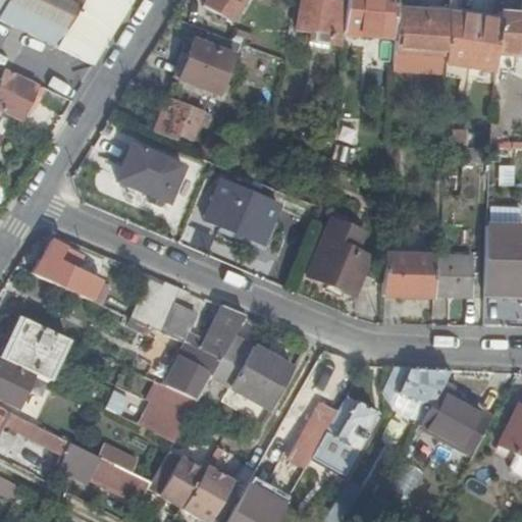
[(0,0),(0,18),(57,47),(95,65),(125,15),(135,0),(0,0)]
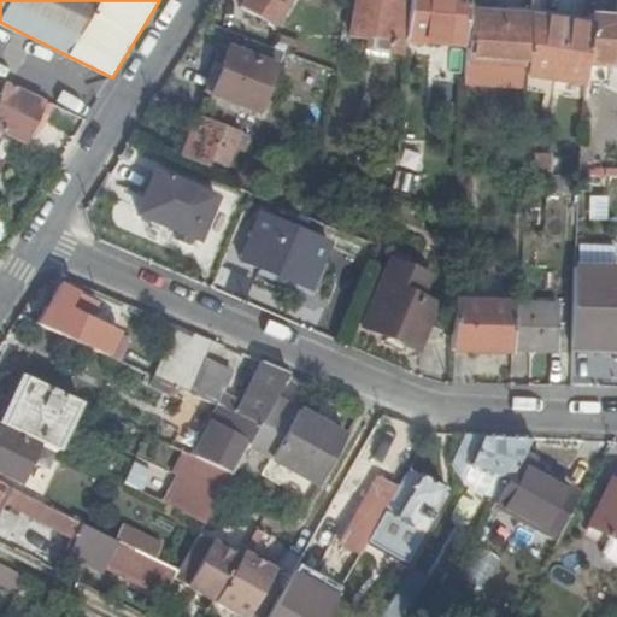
[(245,0),(241,6),(274,27),(291,0),(245,0)]
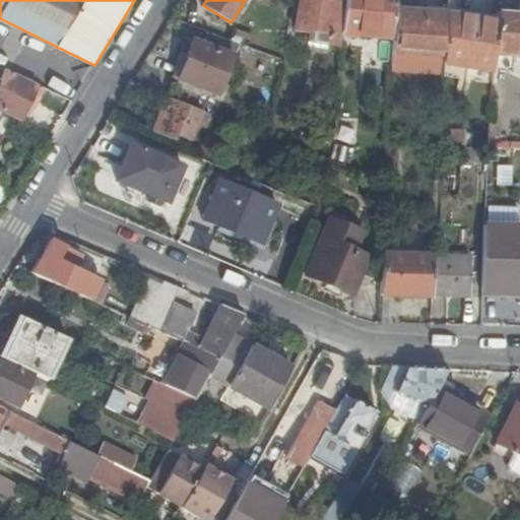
[(342,31),(345,1),(339,0),(300,0),(295,28),(310,31),(309,41),(341,46),(342,31)]
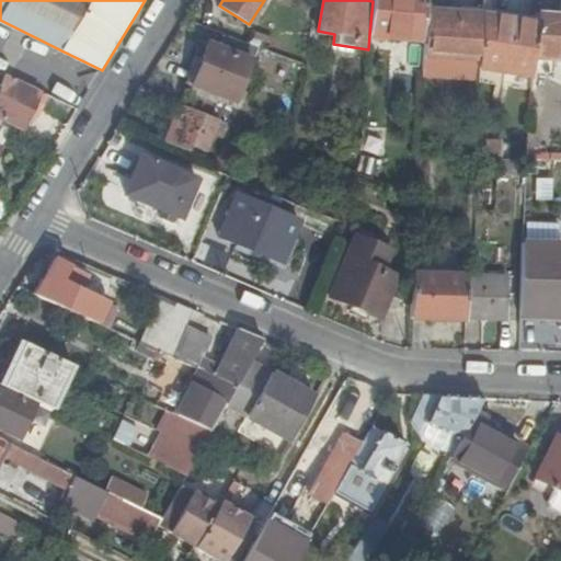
[(425,38),(427,8),(427,0),(373,0),(373,1),(369,34),(395,36),(409,37),(425,38)]
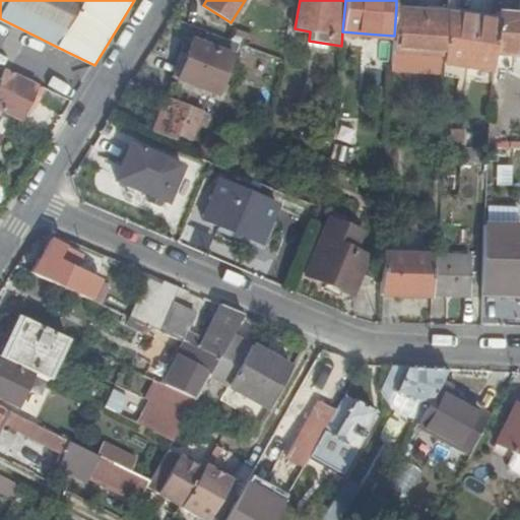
[(447,14),(447,12),(396,7),(394,36),(392,71),(440,74),(443,75),(444,63),(447,14)]
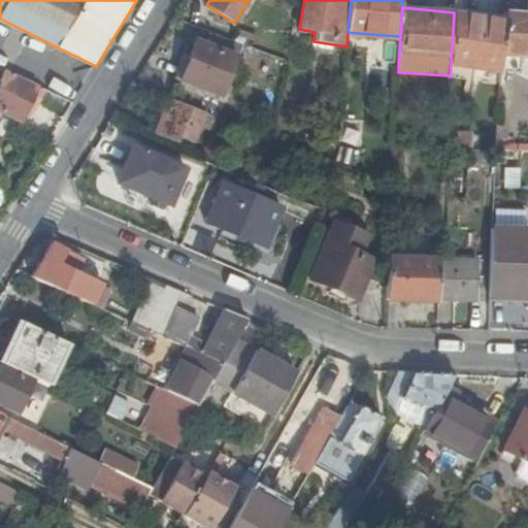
[(527,58),(527,15),(505,13),(505,23),(502,56),(527,58)]
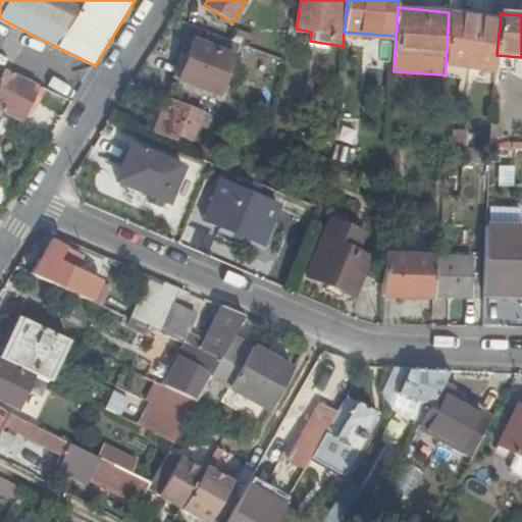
[(496,70),(497,55),(500,22),(449,14),(446,63),(469,66),(496,70)]
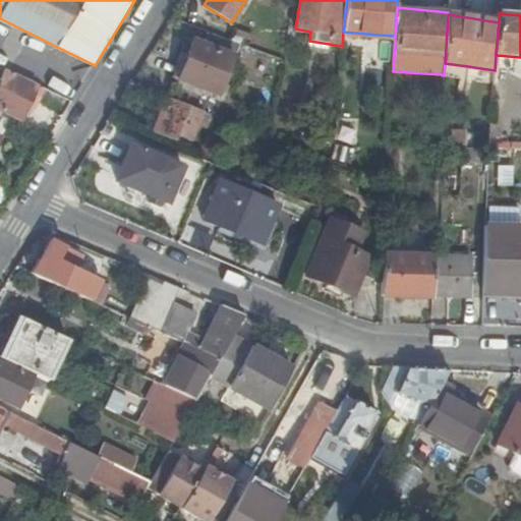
[(235,57),(240,43),(211,32),(206,44),(194,40),(179,79),(218,95),(233,56),(235,57)]
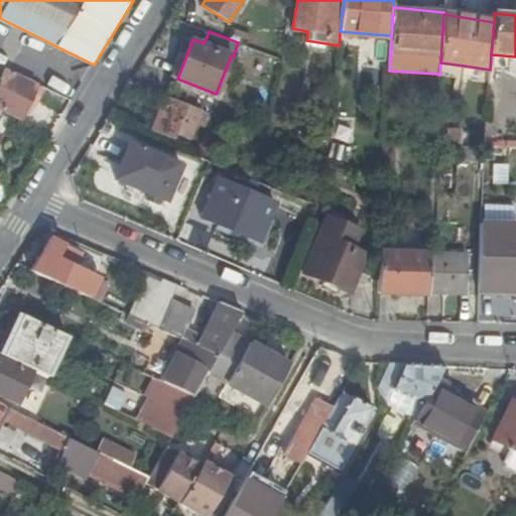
[(374,49),(376,34),(363,33),(362,47),(374,49)]
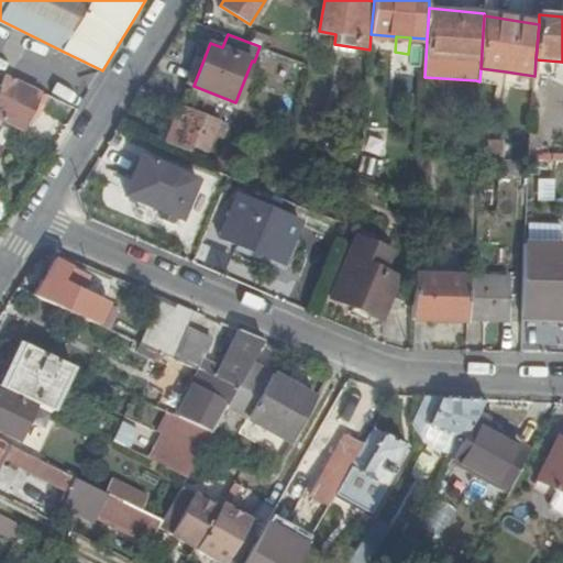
[(506,72),(481,68),(479,81),(504,86),(506,72)]
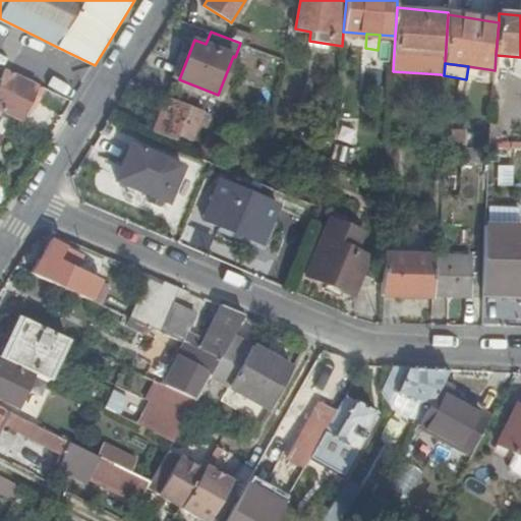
[(17,77),(18,75),(10,71),(4,69),(0,78),(0,113),(1,114),(2,111),(19,120),(27,104),(37,87),(17,77)]
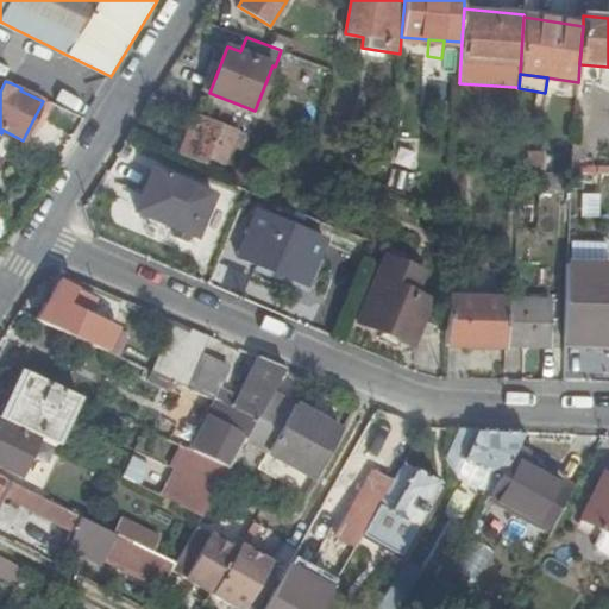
[(48,105),(43,101),(32,121),(38,125),(48,105)]
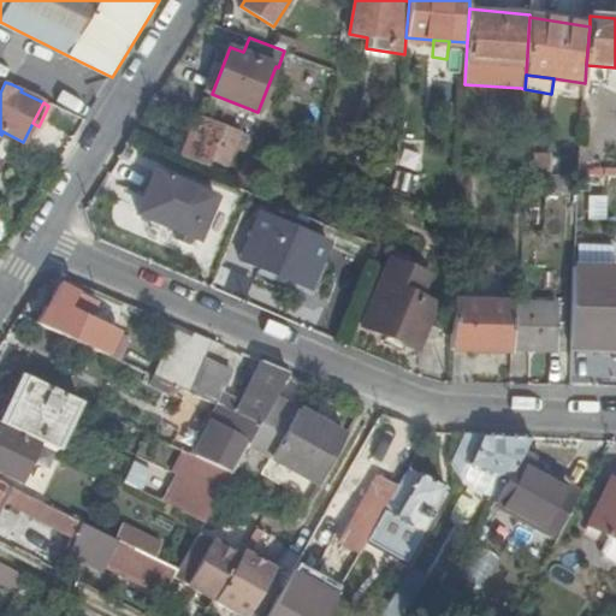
[(241,131),(201,116),(184,157),(209,166),(212,159),(227,166),(234,149),(241,131)]
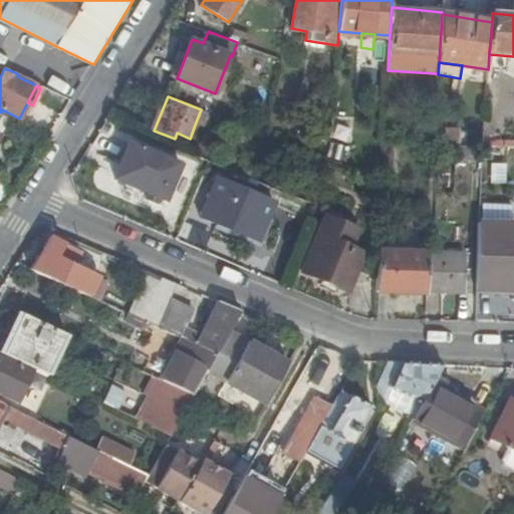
[(204,129),(210,112),(201,109),(195,124),(204,129)]
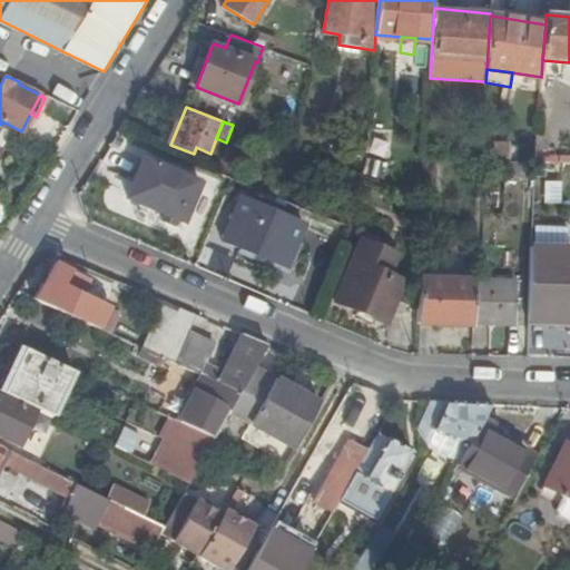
[(550,154),(552,135),(534,133),(533,153),(550,154)]
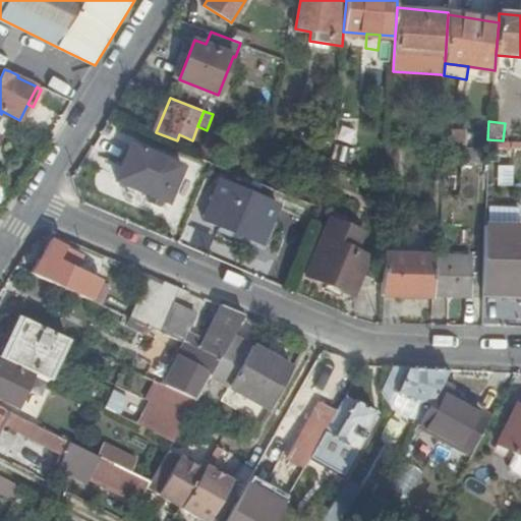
[(355,129),(334,127),(332,148),(354,150),(355,129)]
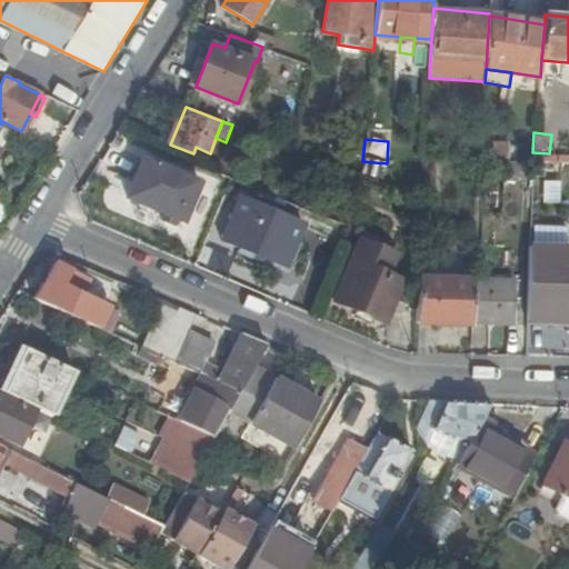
[(507,161),(508,161),(509,143),(480,143),(479,160),(487,161),(507,161)]
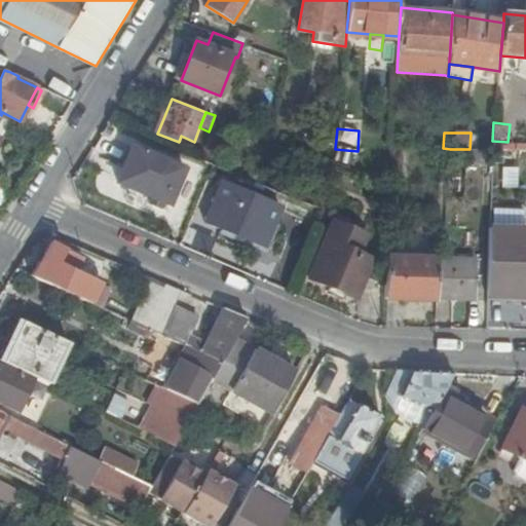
[(118,182),(170,203),(184,167),(134,146),(118,182)]
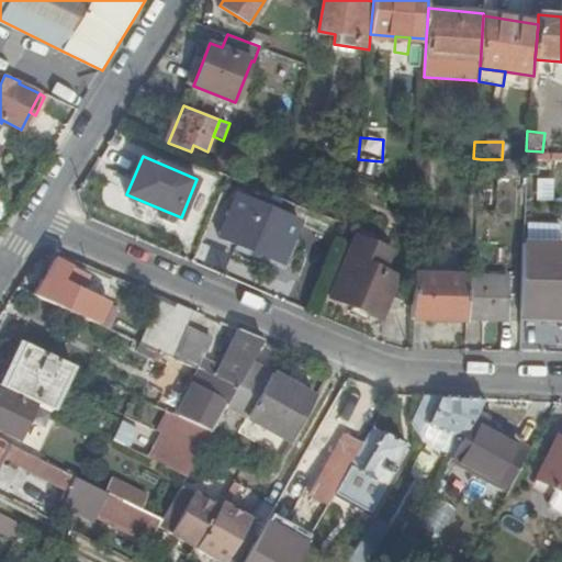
[(358,159),(357,172),(369,177),(380,181),(382,161),(358,159)]
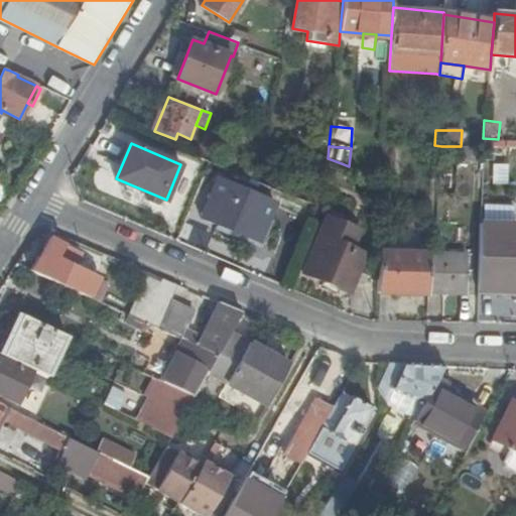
[(460,161),(460,146),(441,146),(440,160),(460,161)]
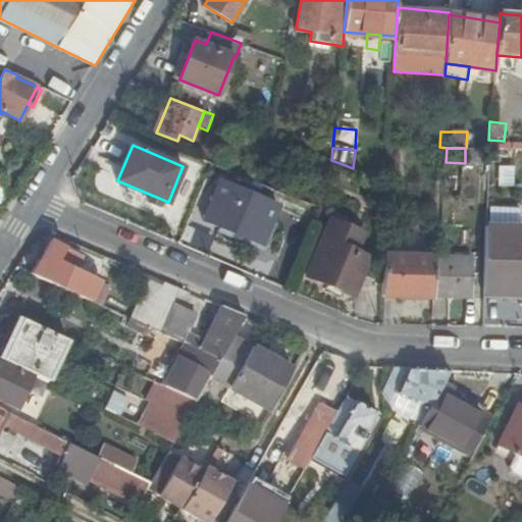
[(205,220),(262,245),(278,206),(221,181),(205,220)]
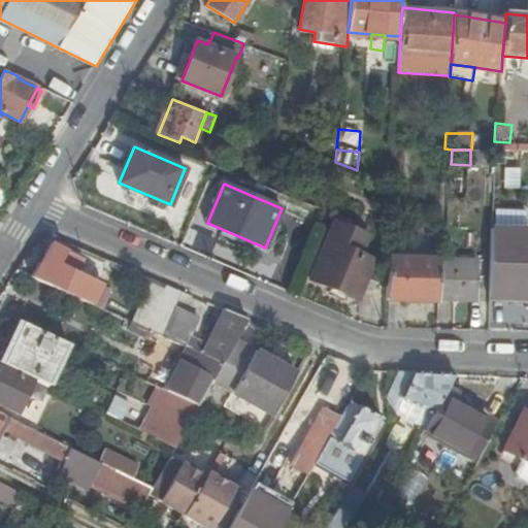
[(0,208),(2,209),(11,194),(0,188),(0,208)]
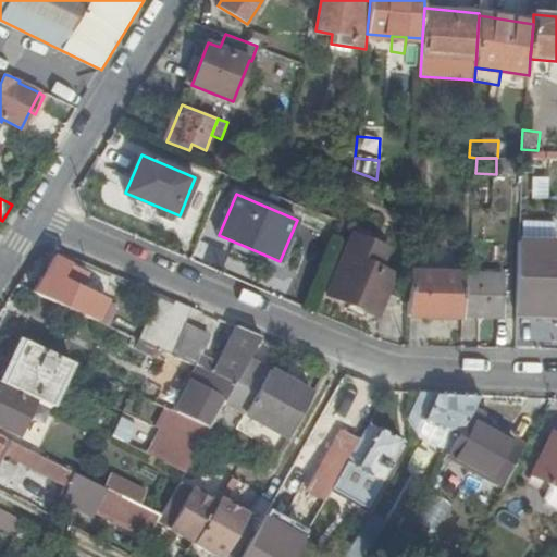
[(329,294),(379,316),(396,274),(381,268),(390,248),(355,234),(329,294)]
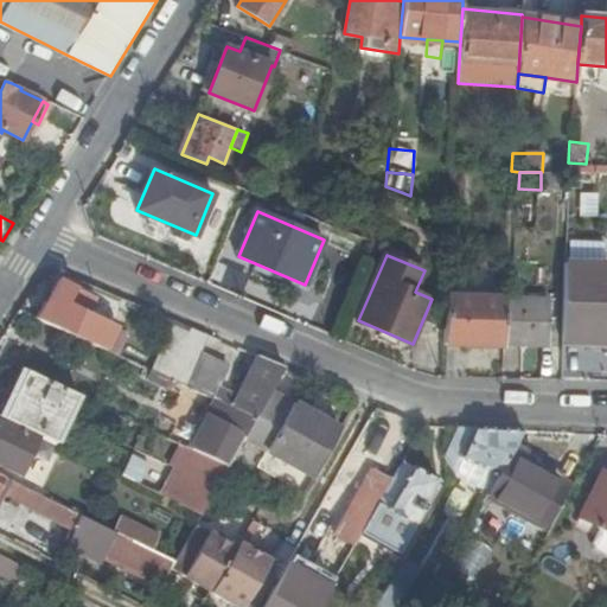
[(38,319),(109,351),(119,327),(85,312),(70,302),(78,289),(78,288),(63,280),(38,319)]
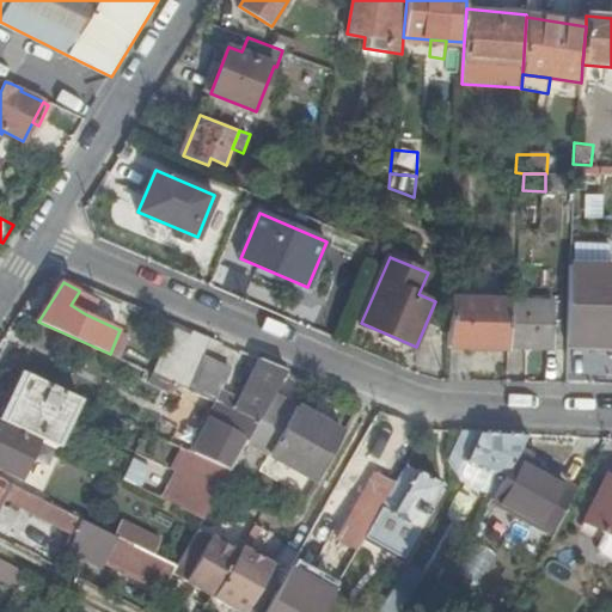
[(611,292),(570,289),(569,338),(611,342),(611,292)]
